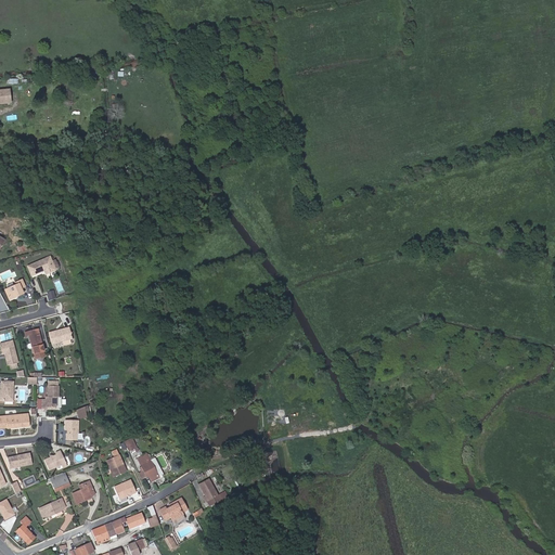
[(57,268),(54,260),(50,262),(48,257),(26,267),(30,276),(43,271),(46,274),(54,271),(53,270),(57,268)]
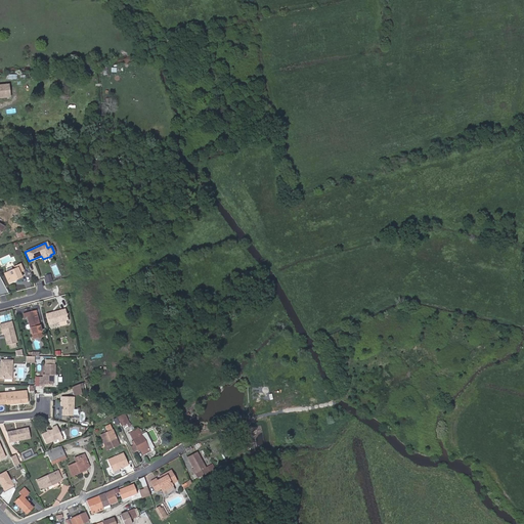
[(11,258),(14,265),(19,263),(16,256),(11,258)]
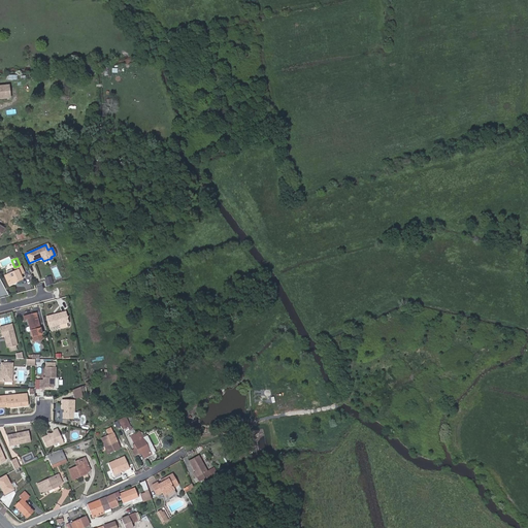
[(6,273),(7,275),(5,276),(8,285),(15,282),(15,284),(22,281),(20,275),(24,274),(21,267),(14,270),(15,272),(13,273),(12,270),(7,271),(6,273)]
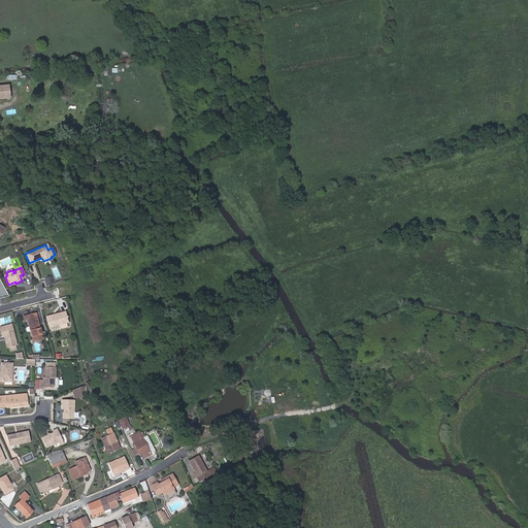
[(54,316),(46,318),(48,328),(68,324),(65,312),(56,315),(56,317),(54,317),(54,316)]
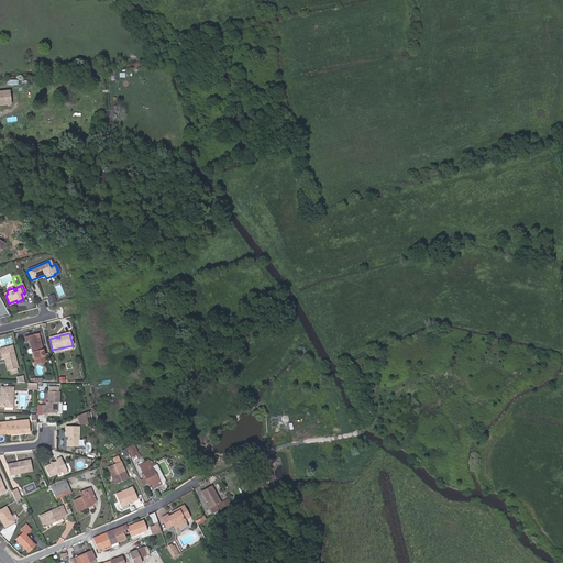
[(33,361),(44,357),(37,334),(30,337),(31,341),(28,342),(33,361)]
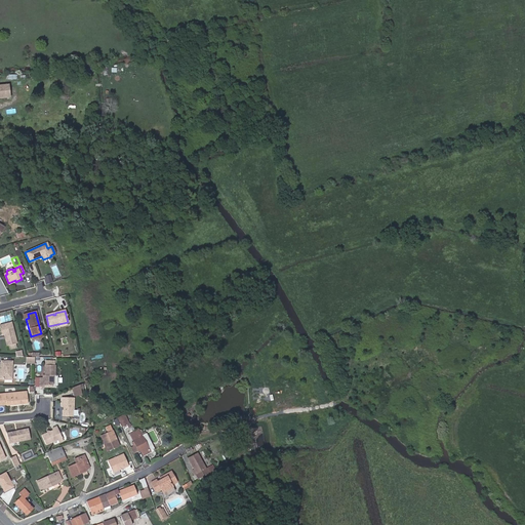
[(16,344),(11,324),(0,326),(0,328),(2,336),(6,334),(6,337),(5,340),(7,346),(16,344)]
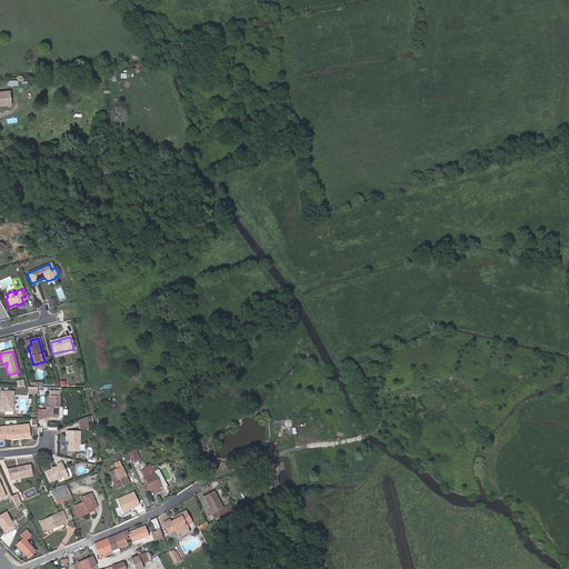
[(12,410),(13,392),(1,392),(0,410),(12,410)]
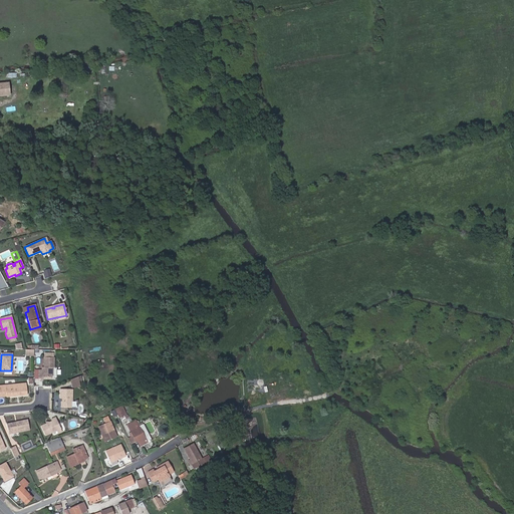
[(53,368),(54,358),(44,358),(44,368),(42,368),(42,371),(39,370),(39,380),(42,380),(42,378),(51,378),(52,368),(53,368)]
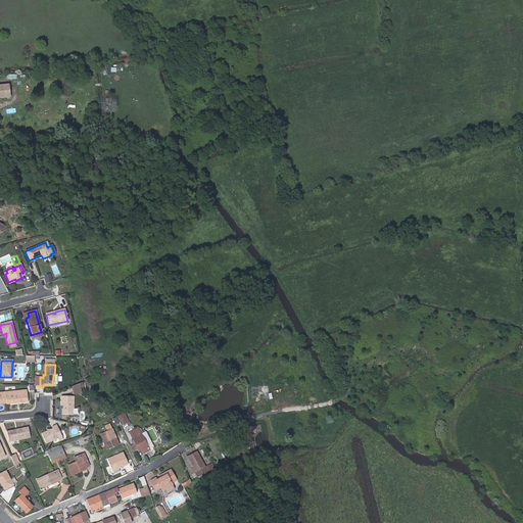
[(28,402),(27,390),(0,392),(0,403),(5,403),(6,405),(16,403),(16,402),(18,401),(18,403),(28,402)]
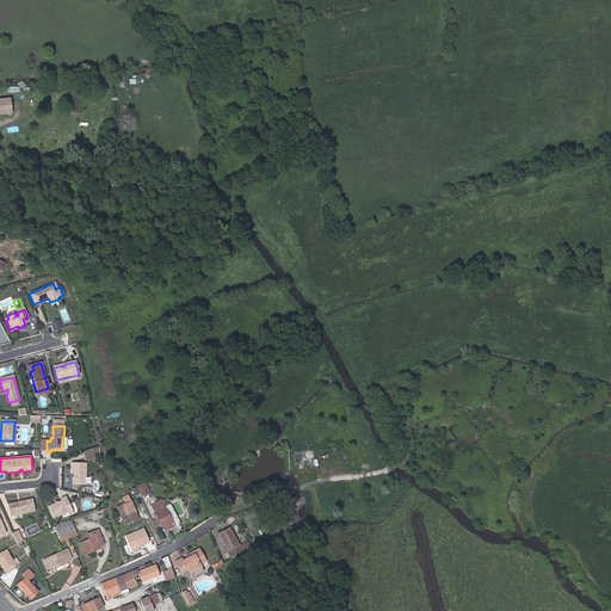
[(86,476),(86,463),(72,463),(72,474),(74,474),(76,474),(76,476),(74,477),(74,485),(84,485),(84,477),(86,476)]
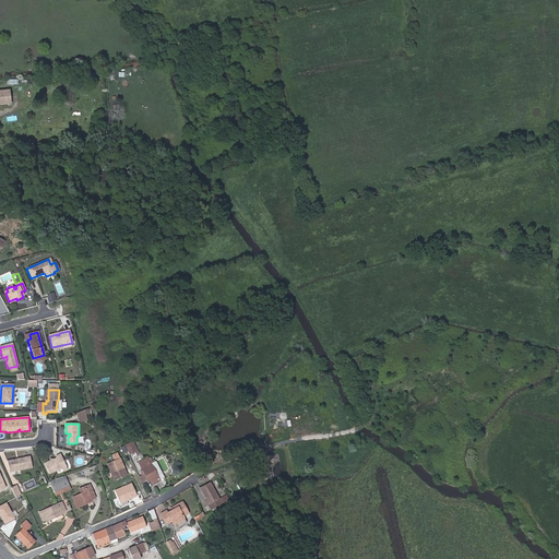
[(134,451),(138,449),(133,441),(126,445),(129,454),(135,451),(134,451)]
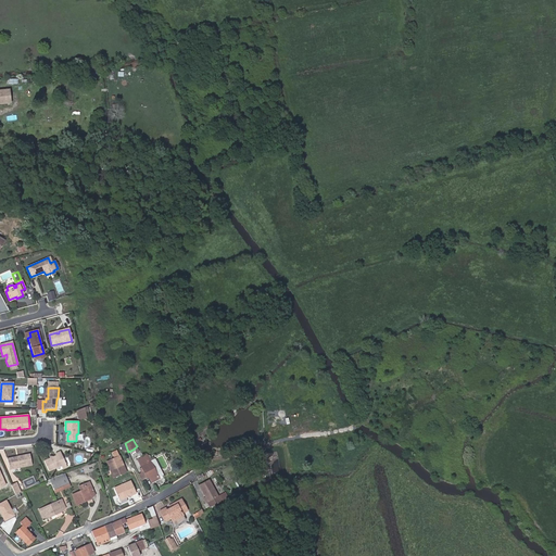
[(55,453),(57,455),(45,460),(50,471),(62,465),(66,464),(61,451),(55,453)]
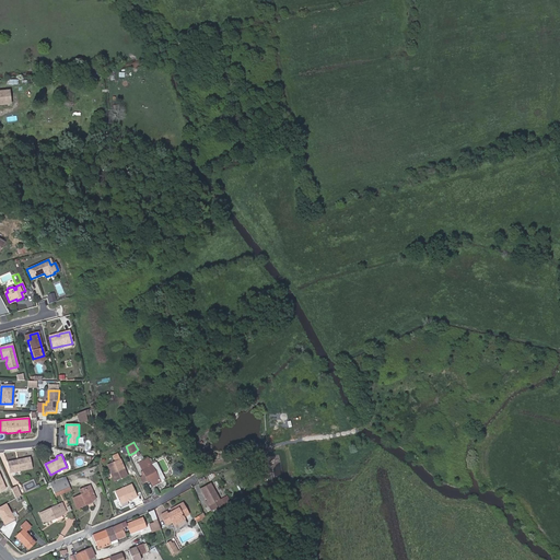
[(7,462),(10,473),(33,468),(30,457),(20,459),(20,461),(18,462),(16,459),(7,462)]
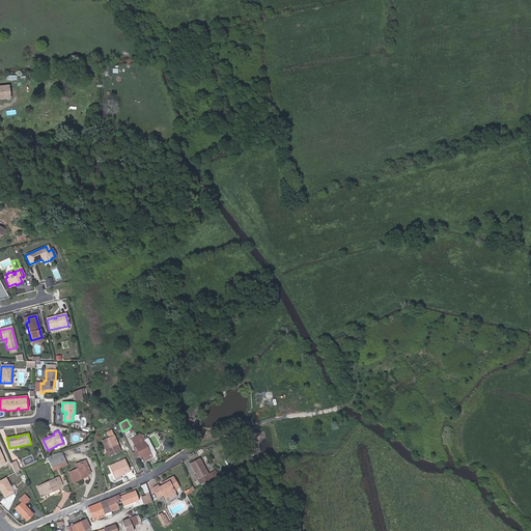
[(121,451),(114,435),(103,440),(109,455),(121,451)]
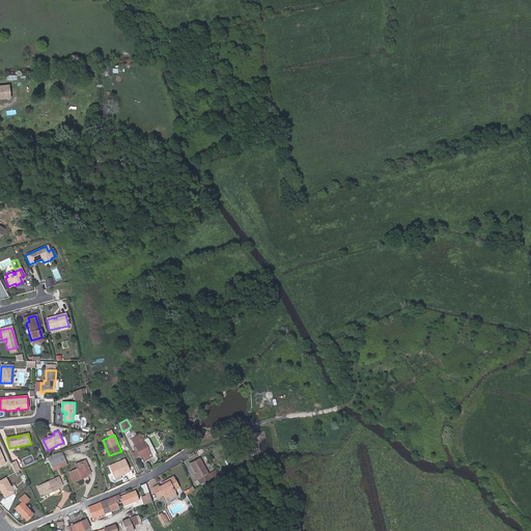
[(139,449),(136,451),(139,456),(142,454),(145,460),(152,457),(150,455),(143,441),(140,435),(133,439),(137,446),(139,449)]
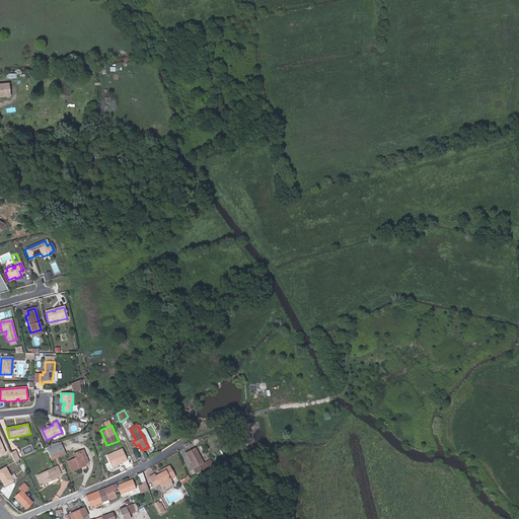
[(140,431),(147,445),(150,441),(144,429),(140,431)]
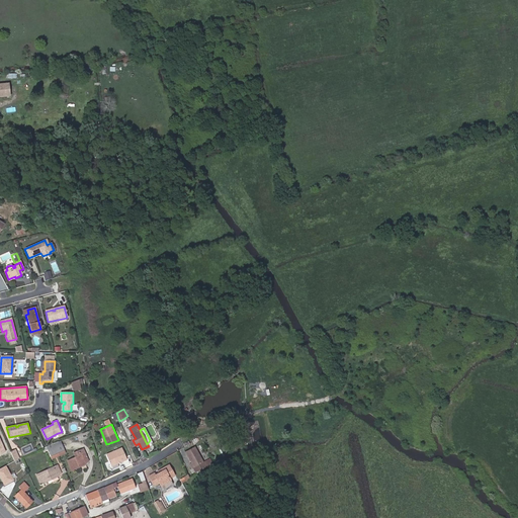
[(235,447),(236,451),(246,449),(244,441),(240,442),(241,446),(235,447)]
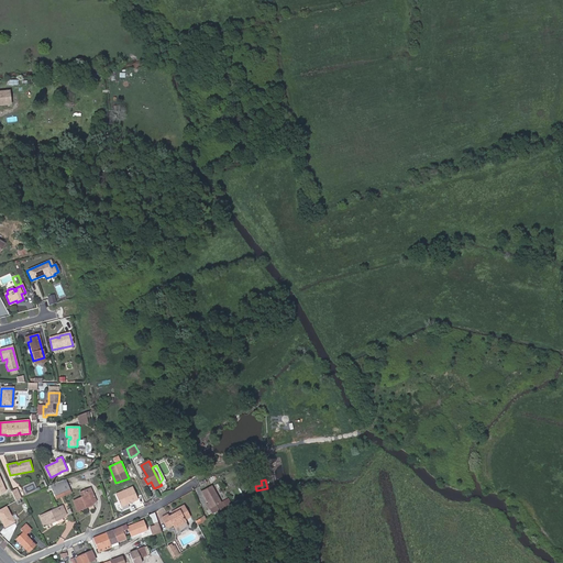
[(70,489),(67,483),(59,486),(63,493),(70,489)]
